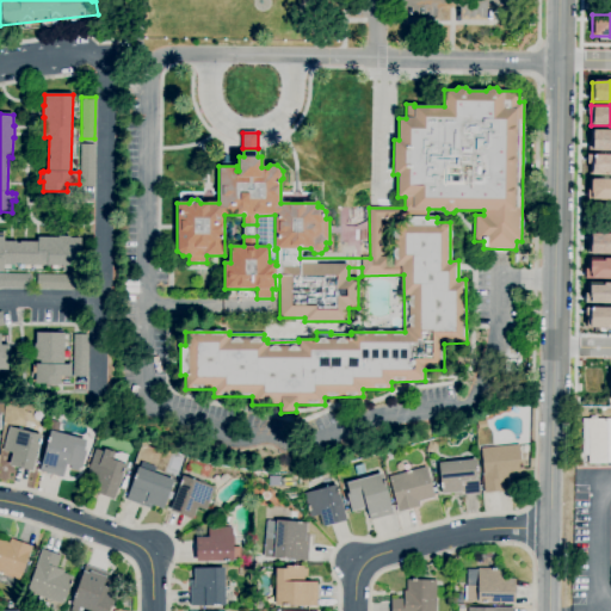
[(94,186),(80,186),(80,144),(94,146),(94,186)]
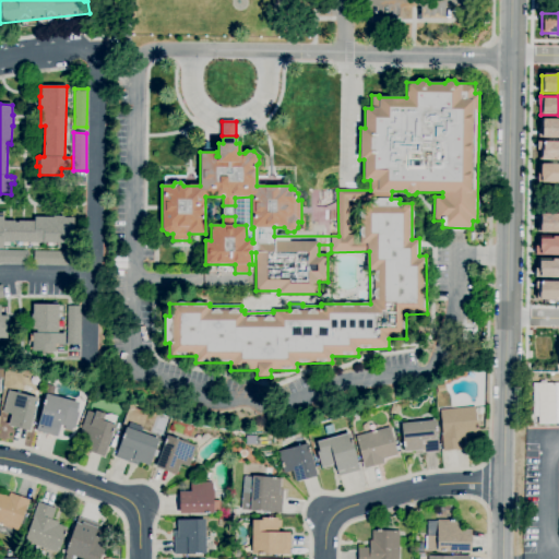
[(558,141),(540,141),(540,159),(558,159),(558,141)]
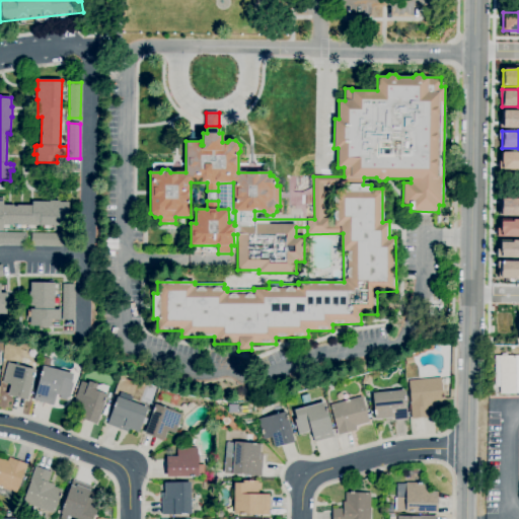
[(518,169),(518,152),(501,152),(501,169),(518,169)]
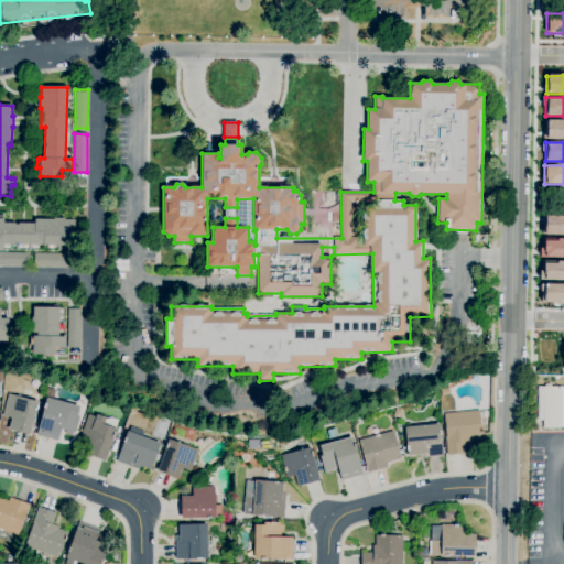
[(563,215),(543,215),(543,235),(563,235),(563,215)]
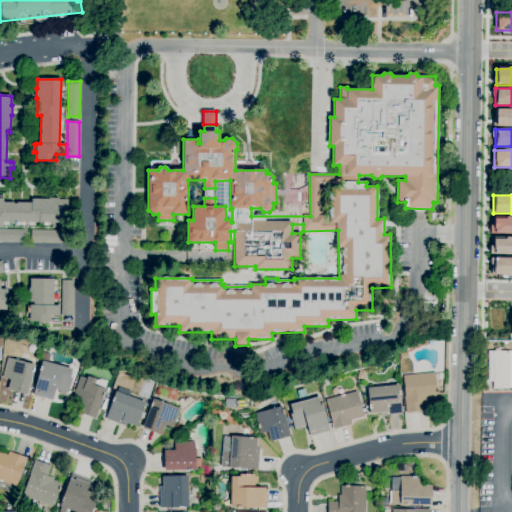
[(3,227),(0,227),(0,196),(2,196),(2,199),(3,199),(3,202),(13,202),(13,203),(16,203),(32,203),(32,199),(49,199),(49,198),(58,198),(58,200),(68,200),(68,223),(16,222),(16,221),(13,221),(13,222),(3,221),(3,227)]
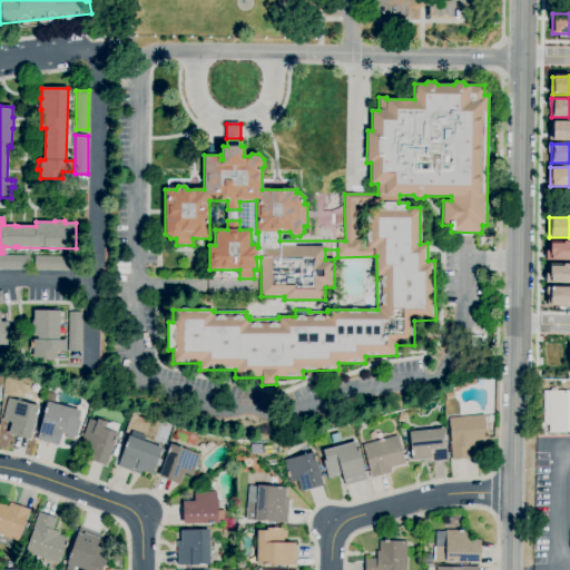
[(569,241),(546,241),(546,261),(569,259),(569,241)]
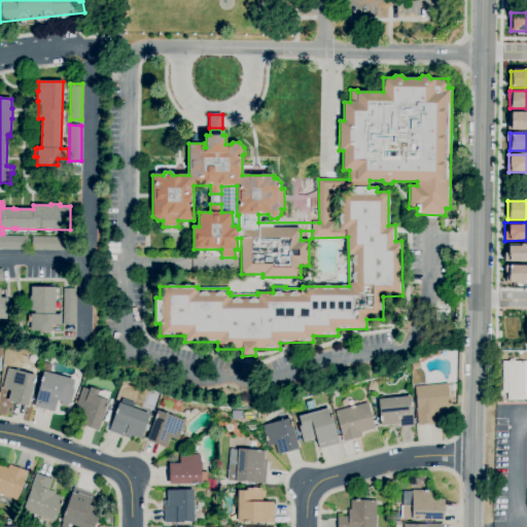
[(27,249),(0,248),(0,236),(27,237),(27,249)]
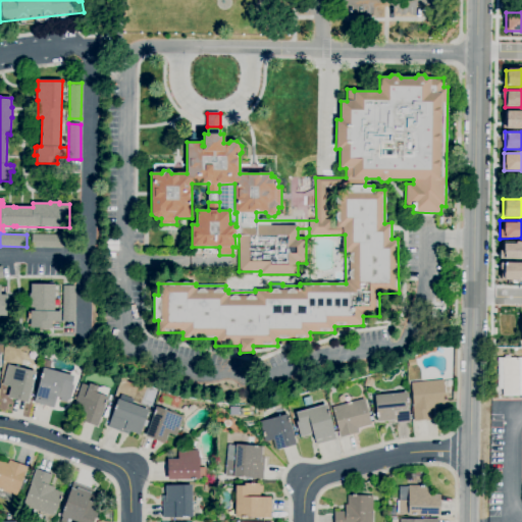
[(67,248),(32,247),(32,235),(67,236),(67,248)]
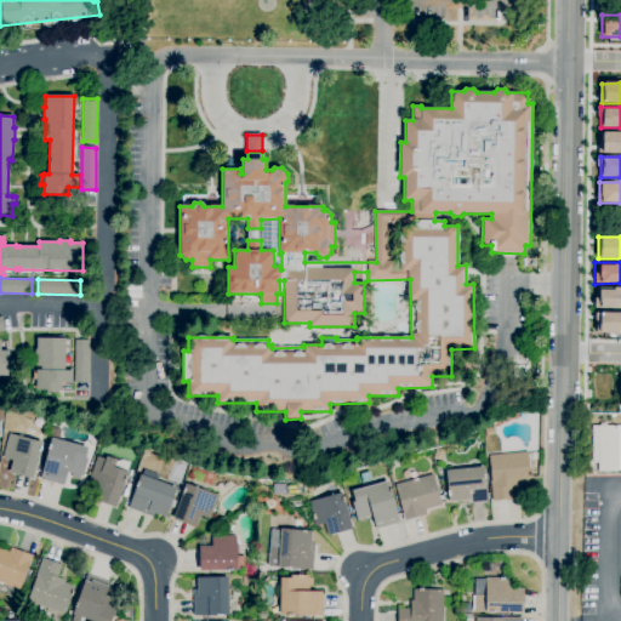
[(620,308),(620,288),(593,288),(593,308),(620,308)]
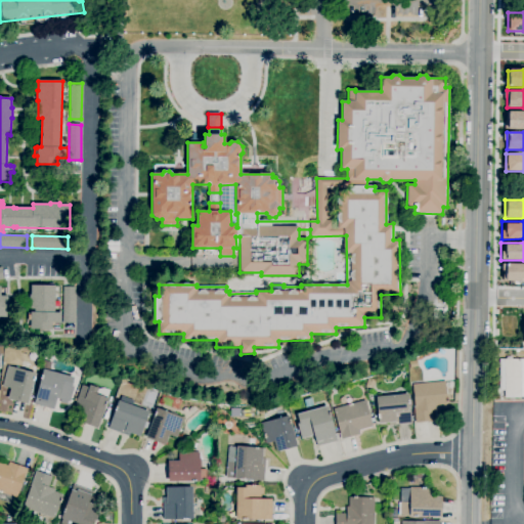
[(523,263),(505,263),(505,280),(523,280),(523,263)]
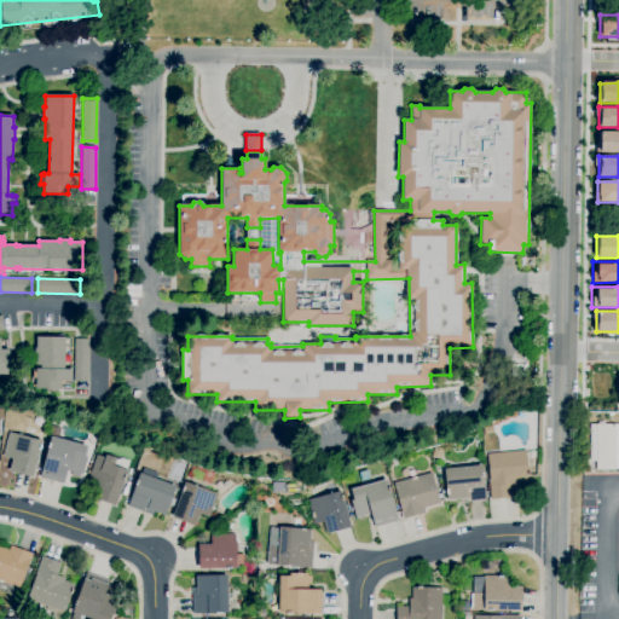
[(61,389),(35,389),(35,369),(40,369),(41,365),(36,365),(36,354),(34,354),(35,348),(36,348),(36,337),(64,337),(64,370),(71,370),(71,381),(61,381),(61,389)]
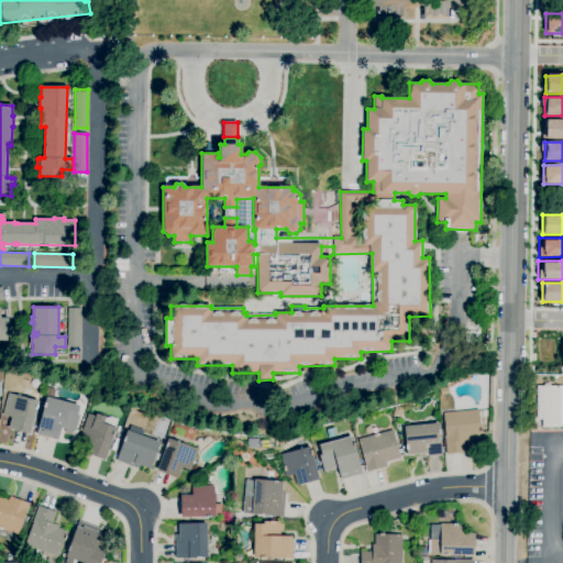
[(80,348),(67,348),(67,309),(80,309),(80,348)]
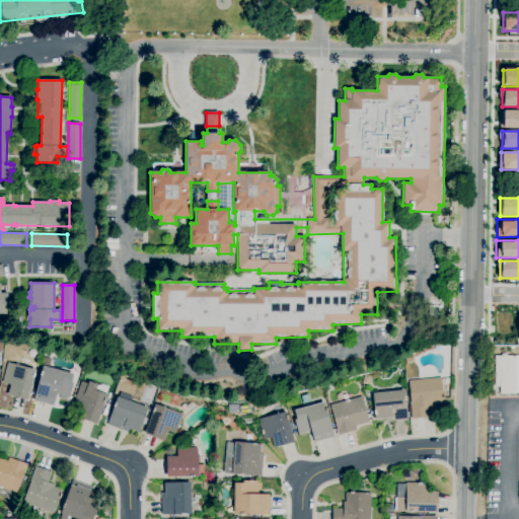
[(516,394),(500,394),(500,387),(495,387),(495,356),(501,356),(501,354),(506,354),(506,356),(518,356),(518,393),(516,393),(516,394)]
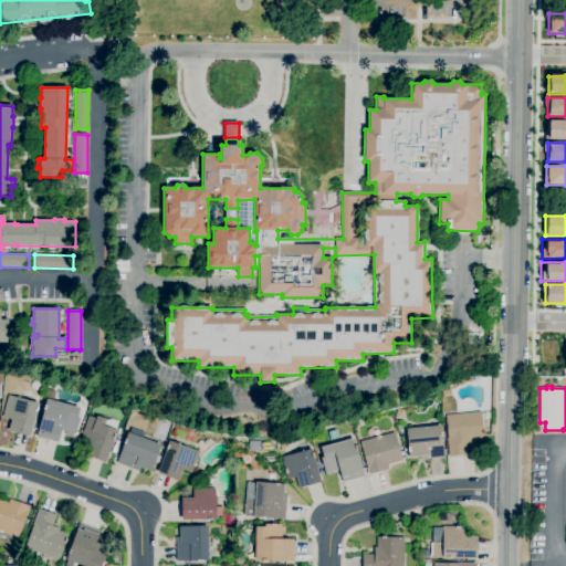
[(30,437),(8,431),(11,420),(2,418),(9,395),(39,404),(30,437)]
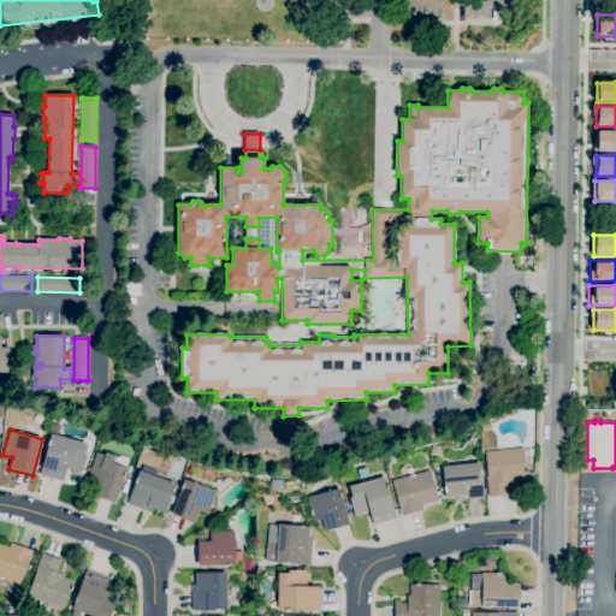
[(64,483),(40,475),(51,434),(87,444),(84,456),(87,456),(82,477),(71,473),(72,469),(67,468),(64,483)]
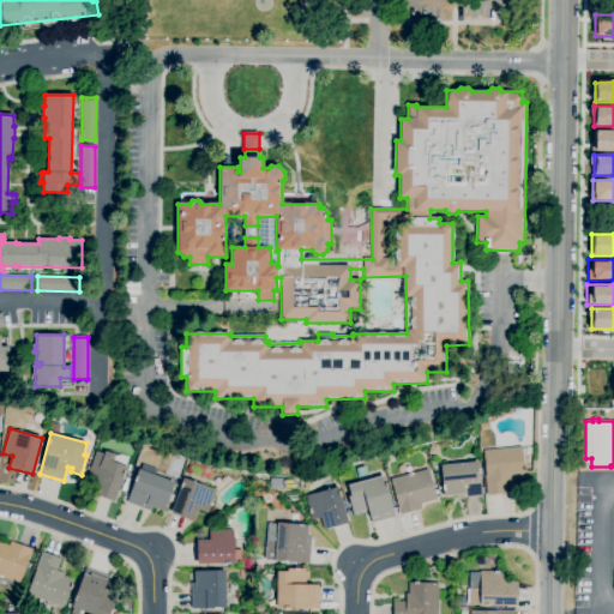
[(438,456),(428,453),(431,444),(440,445),(438,456)]
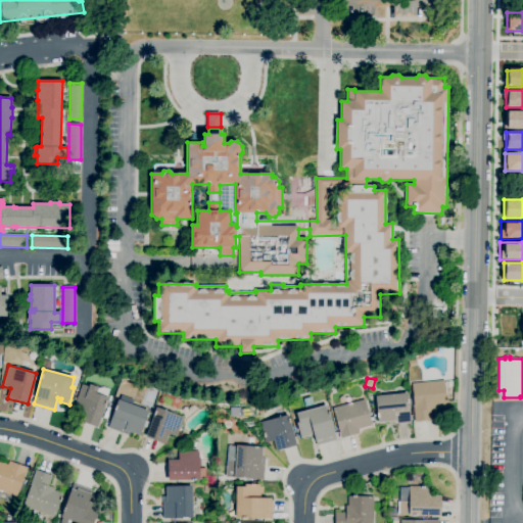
[(416,422),(412,384),(445,381),(448,418),(416,422)]
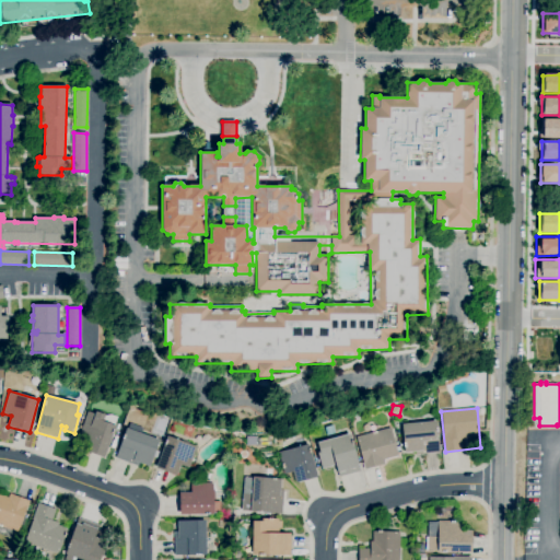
[(104,458),(83,451),(88,440),(78,436),(88,411),(95,415),(96,411),(105,415),(111,415),(117,417),(114,426),(116,427),(104,458)]
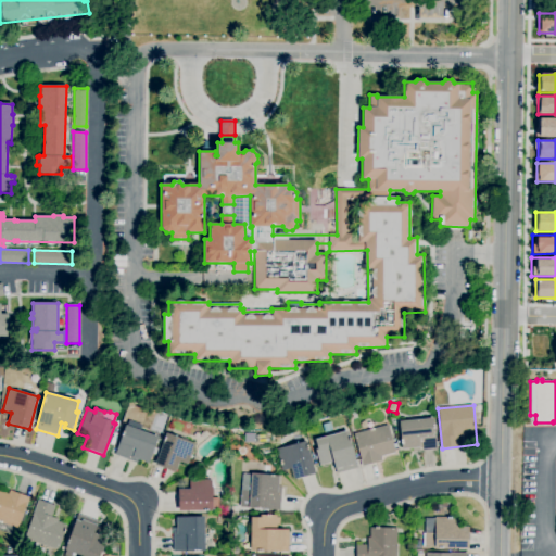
[(413,452),(413,449),(402,450),(400,421),(433,418),(437,450),(413,452)]
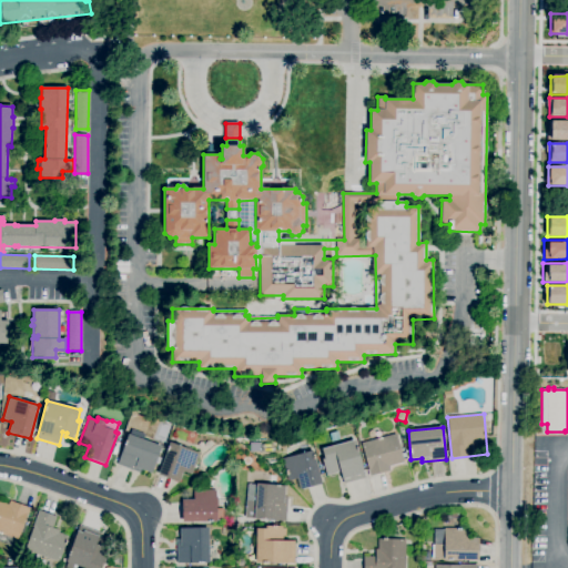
[(332,442),(330,434),(337,432),(340,439),(332,442)]
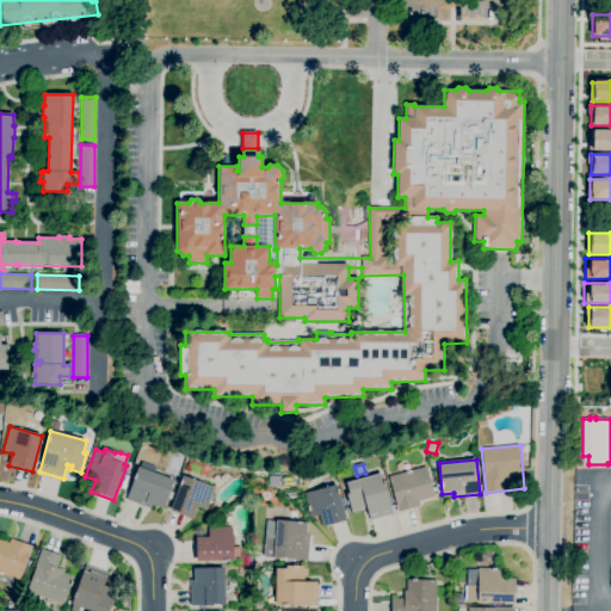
[(397,513),(388,477),(426,467),(434,498),(419,503),(420,506),(397,513)]
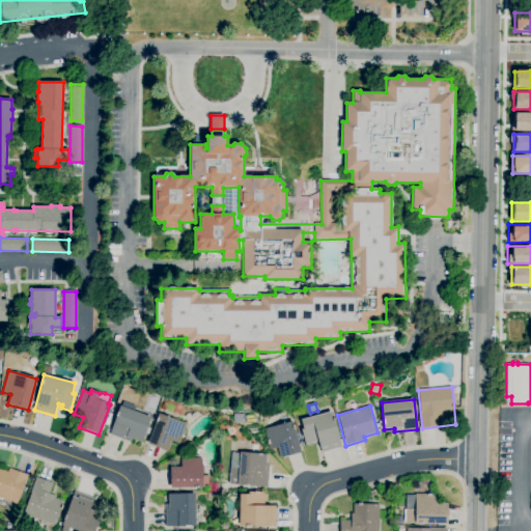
[(142,443),(132,439),(131,442),(109,435),(119,407),(150,418),(142,443)]
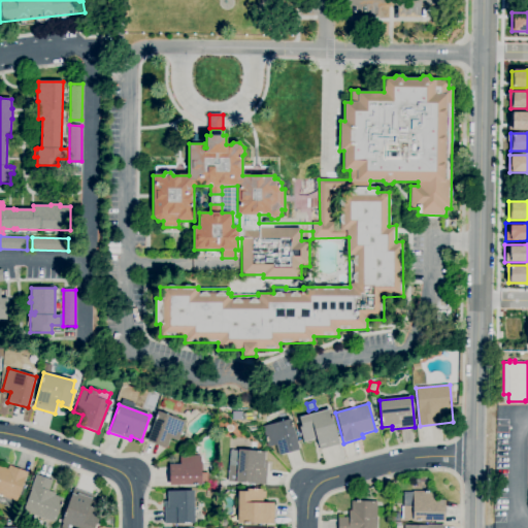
[(320,450),(317,438),(303,442),(299,427),(301,427),(299,418),(330,408),(340,443),(320,450)]
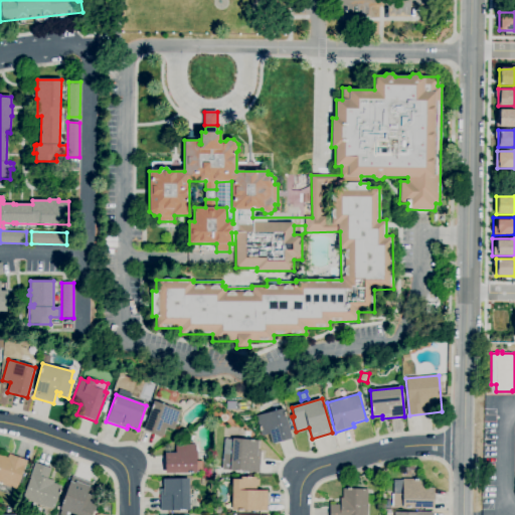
[(163,438),(143,431),(154,401),(181,410),(174,431),(166,427),(163,438)]
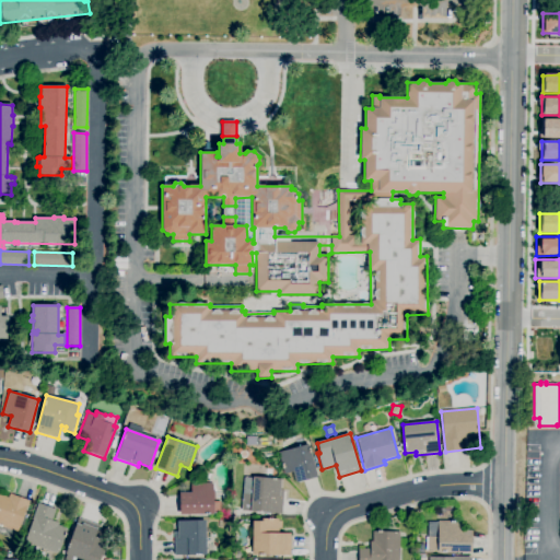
[(296,483),(293,471),(284,474),(278,453),(308,444),(317,477),(296,483)]
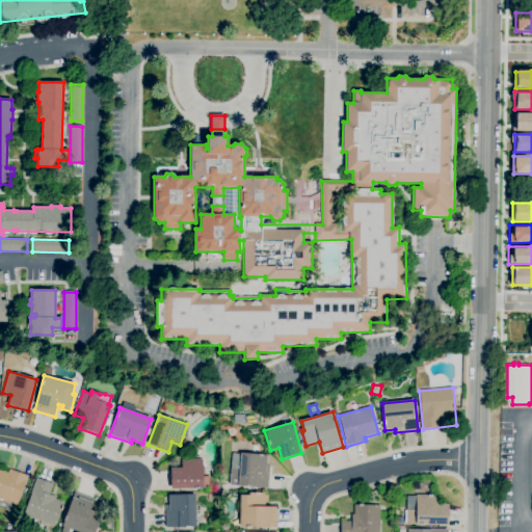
[(268,488),(230,485),(231,469),(240,470),(241,453),(267,455),(266,466),(269,466),(268,488)]
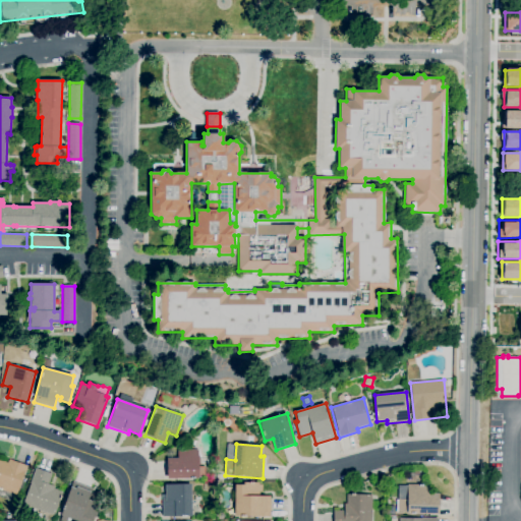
[(198,479),(167,479),(167,459),(177,459),(177,450),(198,450),(198,467),(206,467),(206,477),(198,477),(198,479)]
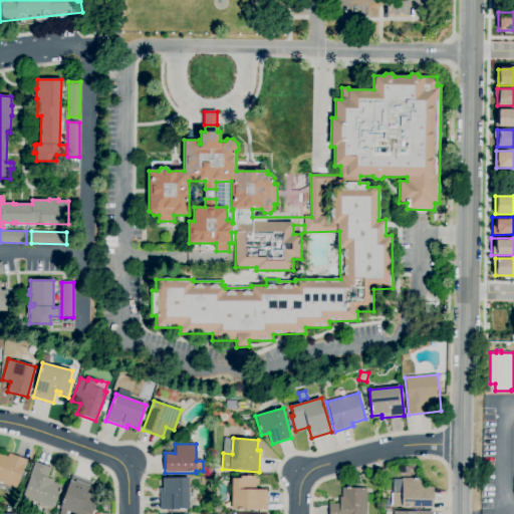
[(16,489),(0,483),(0,454),(7,457),(9,453),(27,460),(25,466),(16,489)]
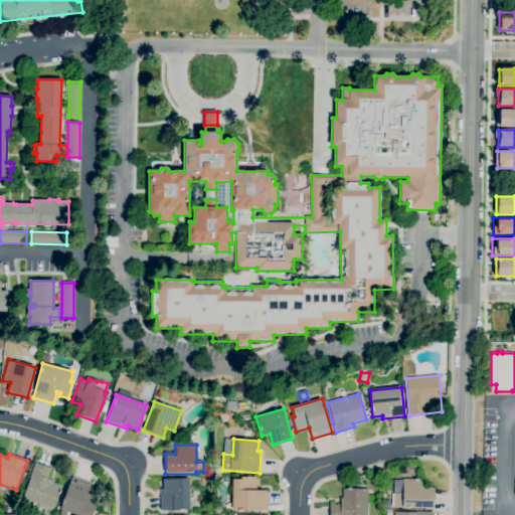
[(53,510),(22,498),(35,463),(51,469),(47,479),(53,481),(53,483),(62,487),(53,510)]
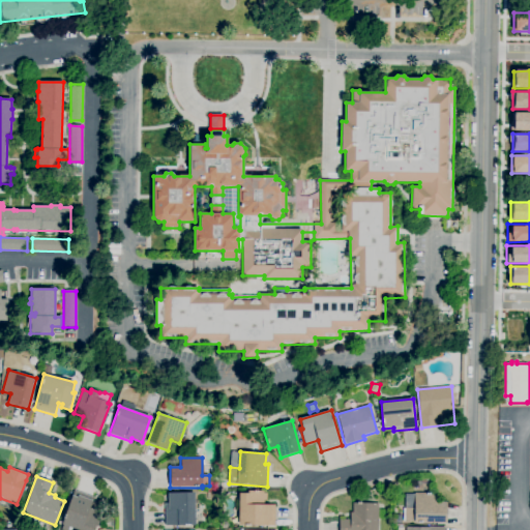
[(61,529),(75,491),(93,497),(91,504),(102,508),(94,529),(61,529)]
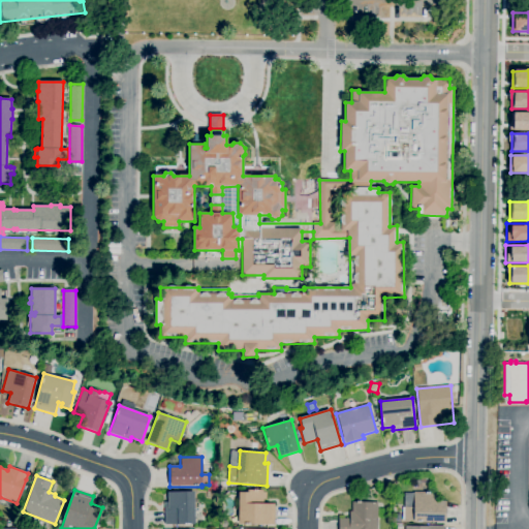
[(274,525),(238,524),(239,492),(247,492),(247,490),(262,491),(262,492),(267,493),(267,500),(263,500),(263,504),(275,504),(274,525)]
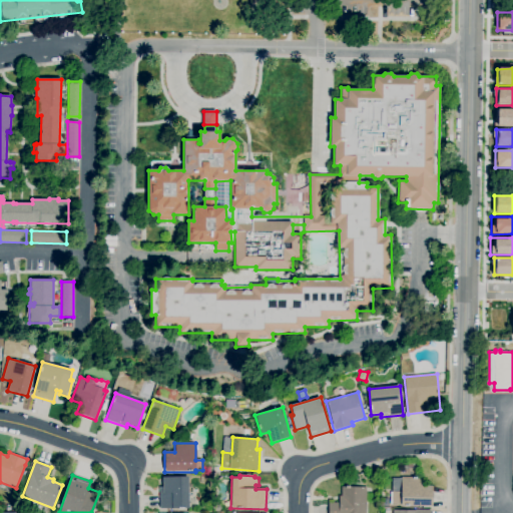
[(432,506),(390,506),(390,492),(392,492),(392,478),(402,478),(402,477),(411,477),(411,475),(416,475),(416,478),(422,478),(422,486),(432,486),(432,506)]
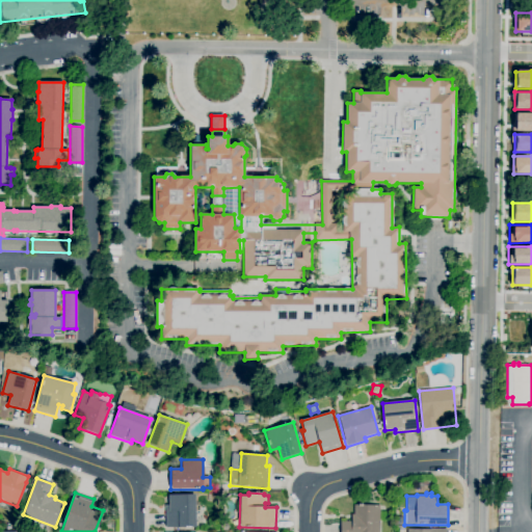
[(195,527),(165,528),(165,505),(168,505),(168,495),(195,495),(195,527)]
